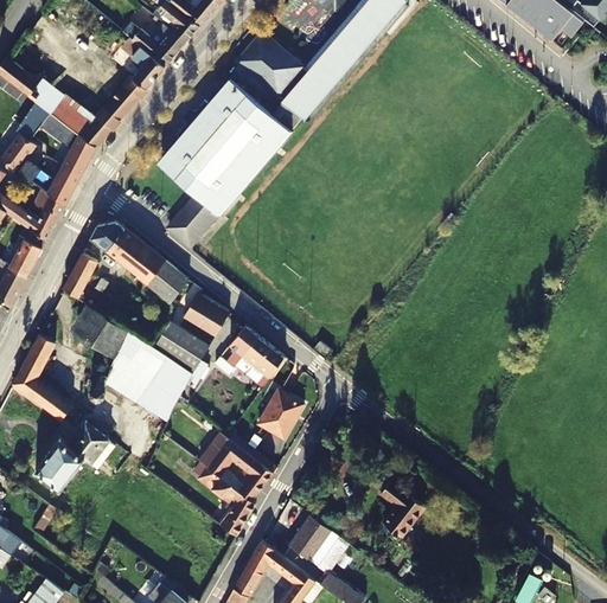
[(154,17),(174,33),(187,43),(199,29),(164,0),(146,0),(159,11),(154,17)]
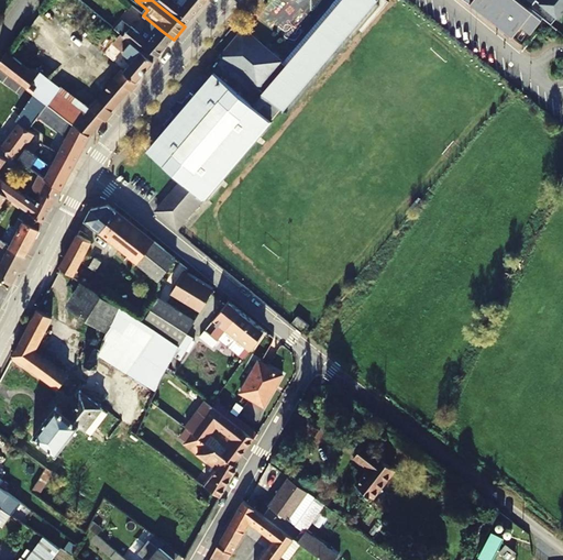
[(152,0),(185,26),(206,1),(203,0),(185,0),(188,3),(183,11),(167,0),(152,0)]
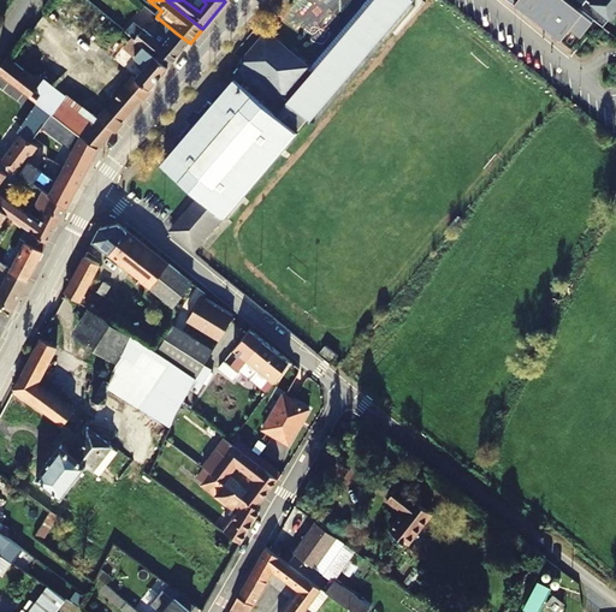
[(380,0),(378,5),(317,76),(292,105),(279,122),(296,136),(308,123),(312,125),(414,4),(410,0),(380,0)]
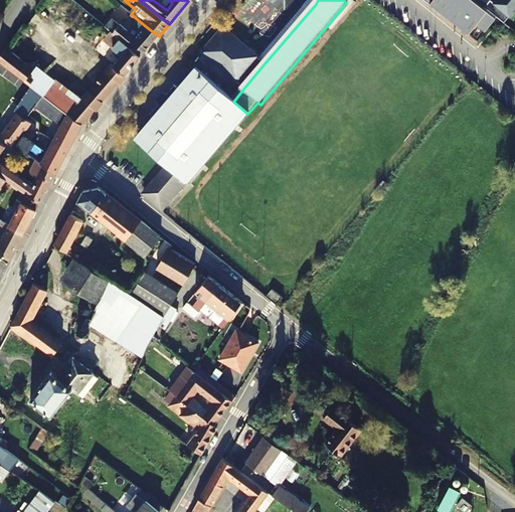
[(311,0),(310,0),(261,59),(265,63),(316,4),(311,0)]
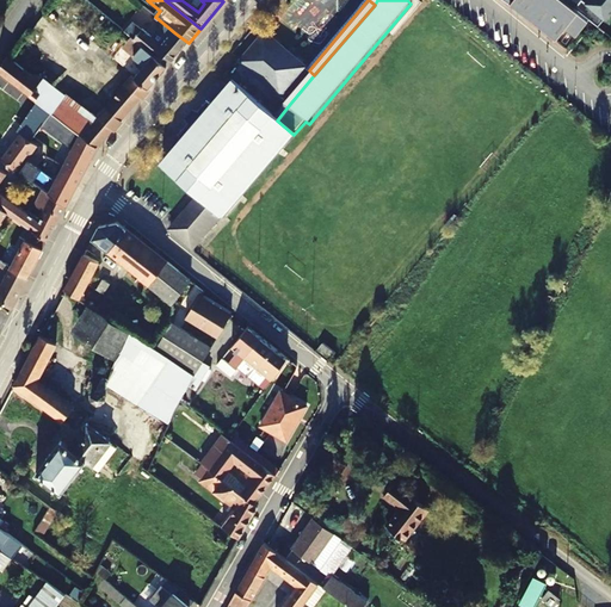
[(588,23),(559,0),(514,0),(508,7),(556,44),(566,32),(575,39),(588,23)]
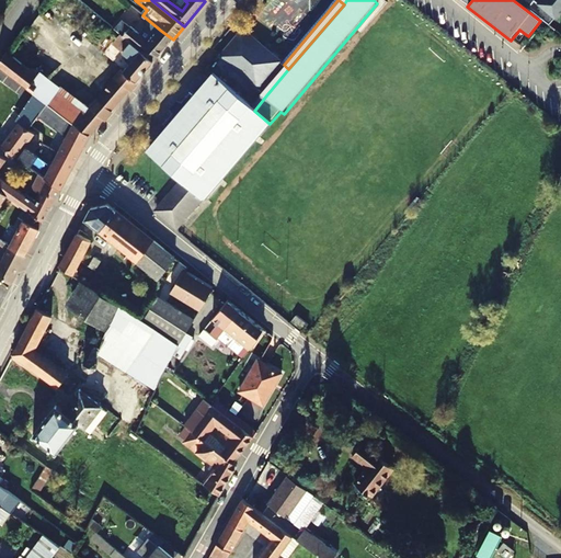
[(513,0),(540,21),(548,27),(560,11),(560,0),(541,0),(537,6),(529,0),(513,0)]
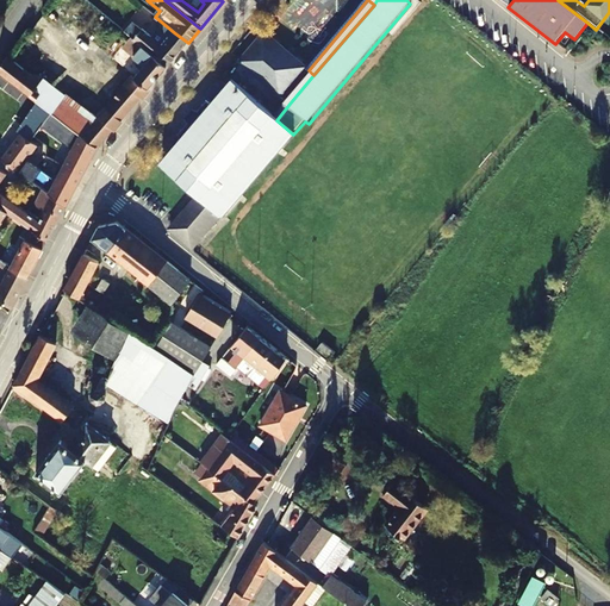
[(166,69),(188,43),(175,33),(174,35),(167,43),(162,49),(143,32),(143,33),(134,25),(125,35),(166,69)]
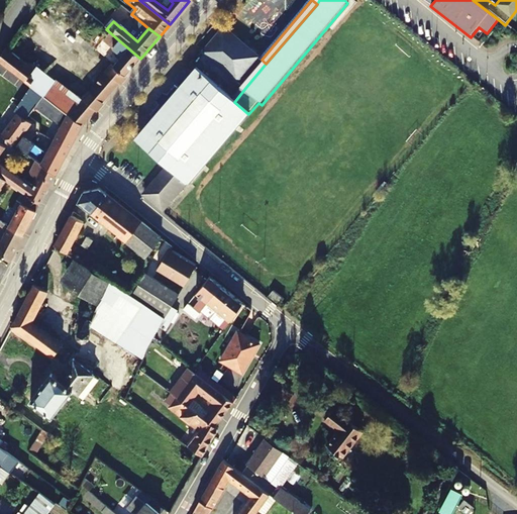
[(141,36),(147,29),(141,24),(136,30),(141,36)]
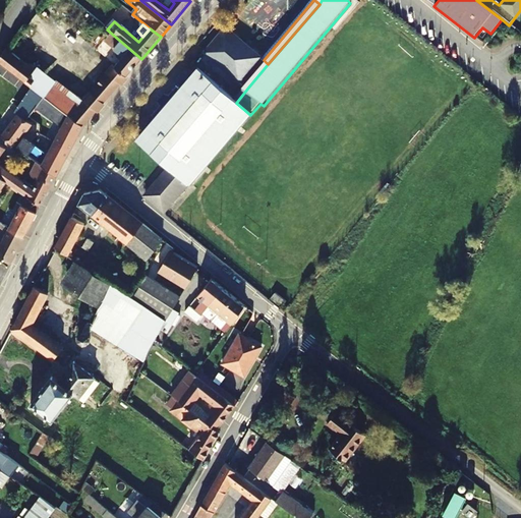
[(0,59),(0,65),(44,99),(82,128),(141,59),(107,30),(104,26),(97,35),(115,50),(114,51),(123,59),(79,110),(39,77),(34,83),(29,79),(34,73),(6,51),(0,59)]
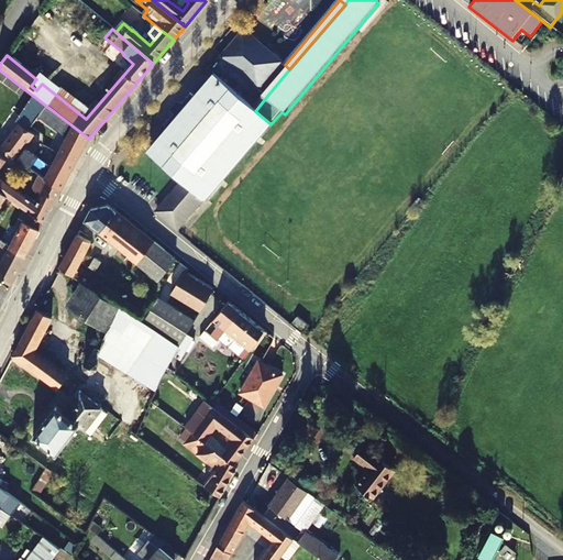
[(267,96),(289,69),(285,65),(272,54),(267,55),(264,53),(264,52),(266,48),(246,32),(223,59),(267,96)]
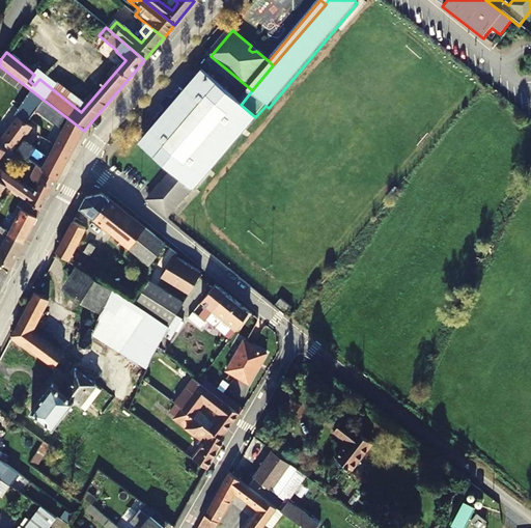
[(195,189),(255,117),(241,105),(204,74),(187,94),(182,90),(156,120),(160,123),(142,145),(174,172),(195,189)]
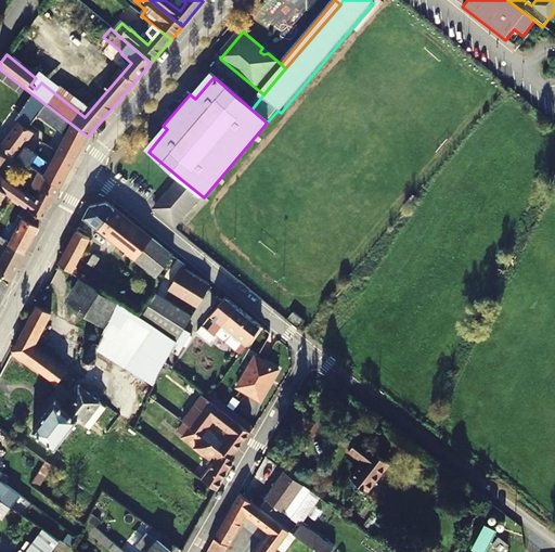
[(2,148),(10,153),(16,158),(48,117),(69,133),(65,141),(55,136),(48,149),(57,154),(50,170),(36,161),(30,168),(47,181),(60,190),(88,137),(47,105),(28,130),(20,124),(2,148)]
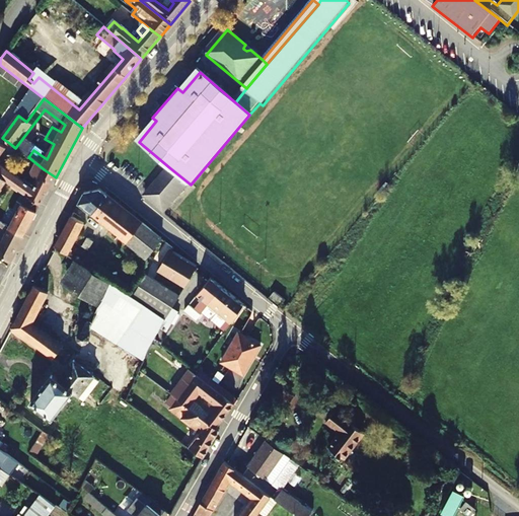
[(11,153),(15,148),(9,143),(5,149),(11,153)]
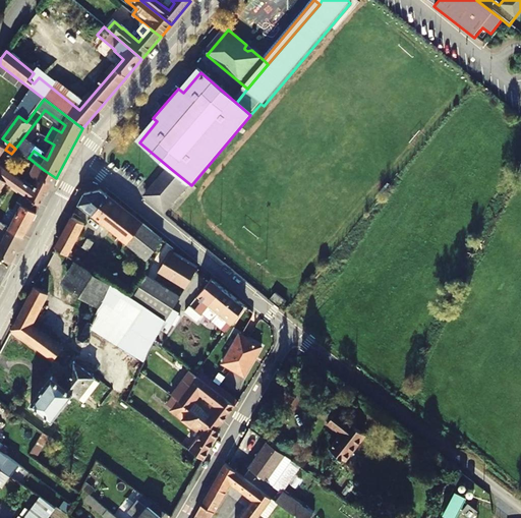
[(2,169),(0,171),(0,178),(7,184),(26,198),(40,208),(56,178),(44,170),(33,190),(2,169)]
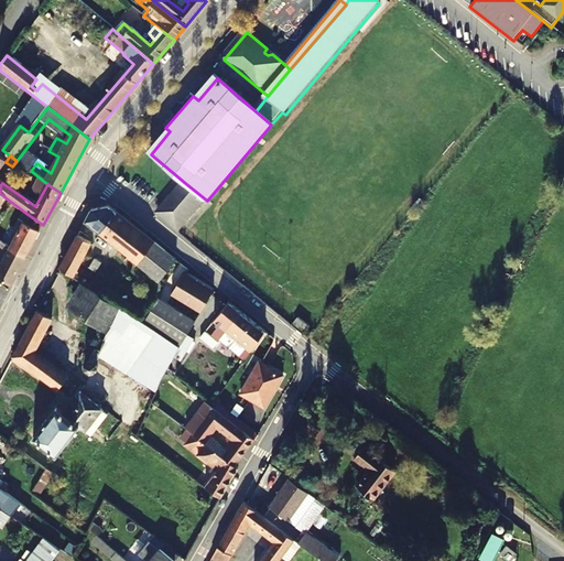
[(180,234),(207,201),(185,183),(158,216),(180,234)]
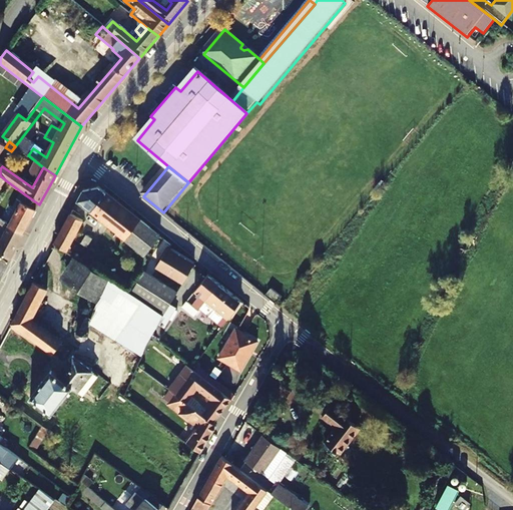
[(100,189),(83,193),(77,203),(115,233),(118,235),(117,236),(143,259),(159,237),(100,189)]
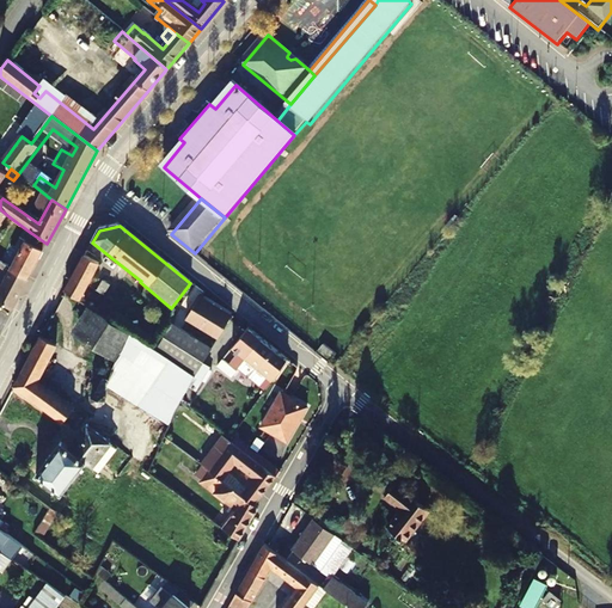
[(31,233),(11,272),(28,282),(47,244),(31,233)]
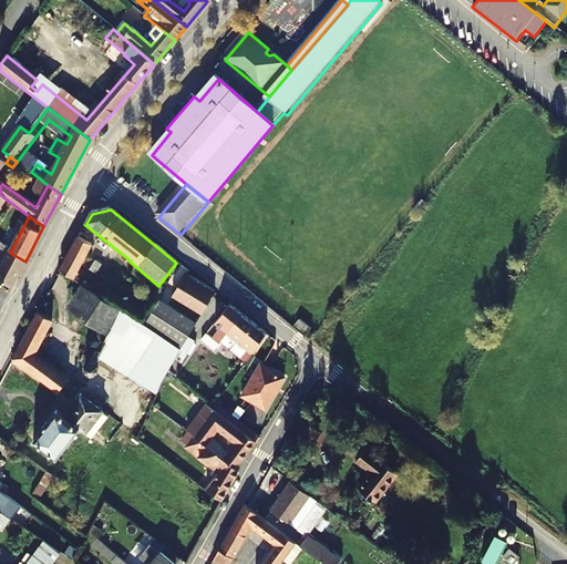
[(61,272),(74,280),(92,246),(79,238),(61,272)]
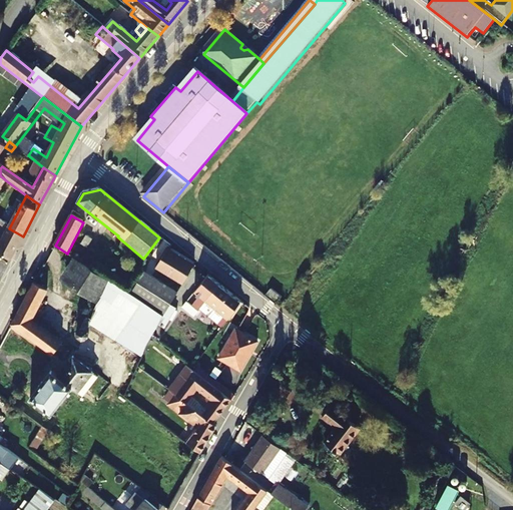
[(0,253),(9,262),(23,236),(9,228),(3,240),(0,237),(0,253)]
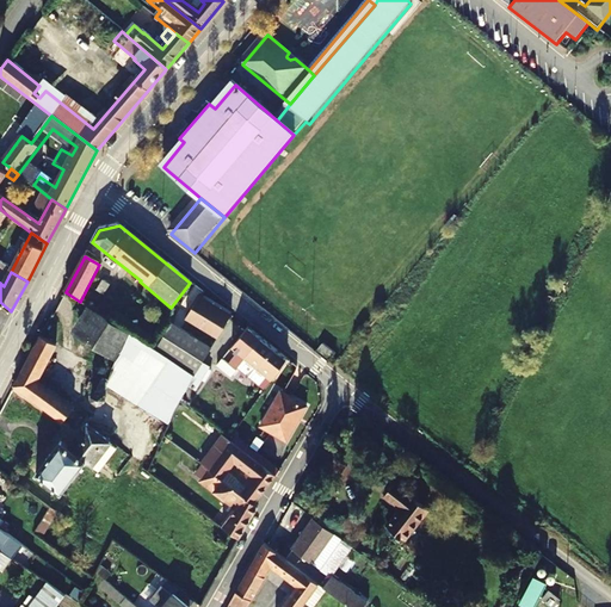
[(218,340),(230,319),(198,299),(185,321),(218,340)]
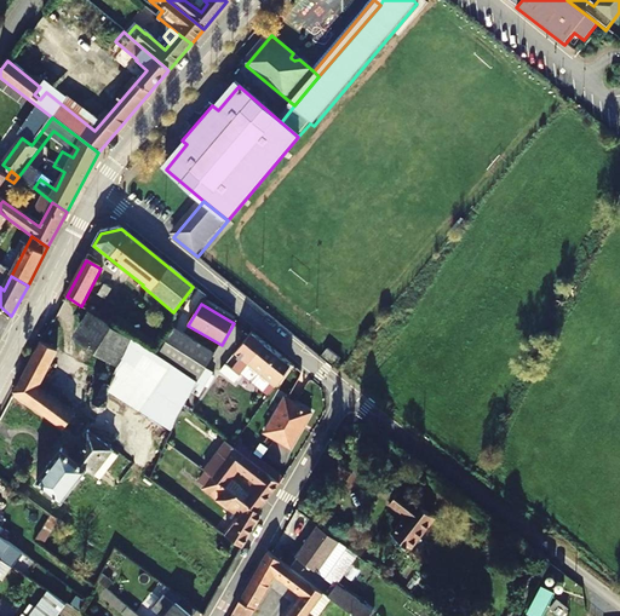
[(74,339),(119,369),(136,343),(90,312),(74,339)]
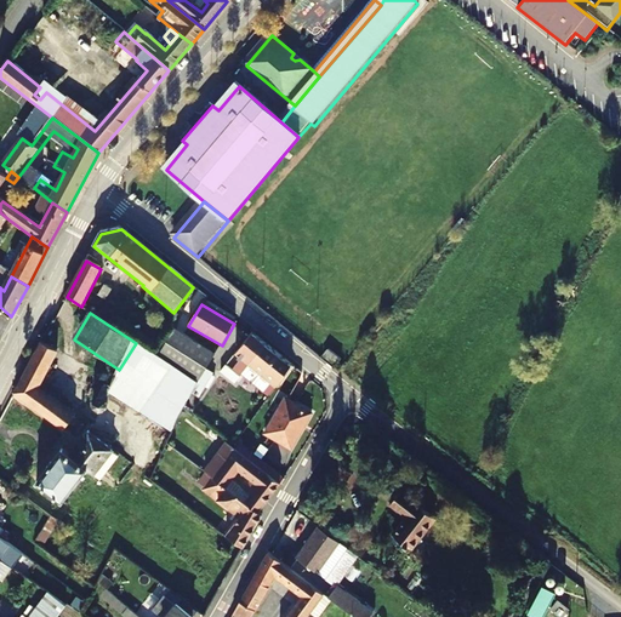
[(174,330),(157,356),(169,365),(199,384),(206,371),(216,355),(174,330)]
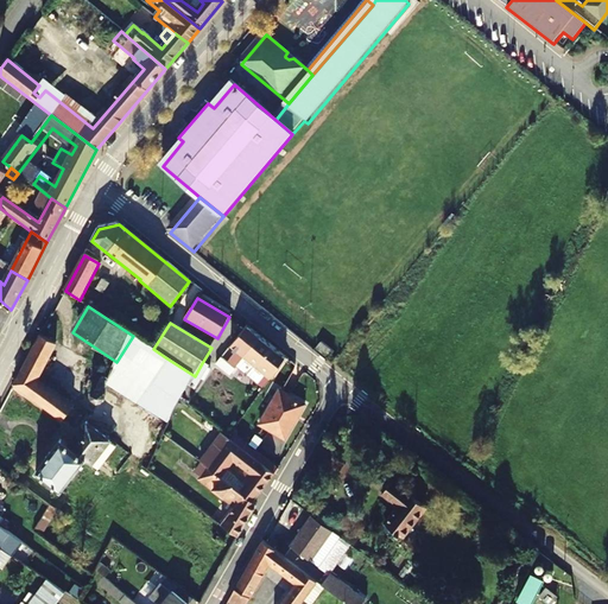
[(235,369),(244,360),(260,338),(247,329),(232,349),(236,354),(228,364),(235,369)]
